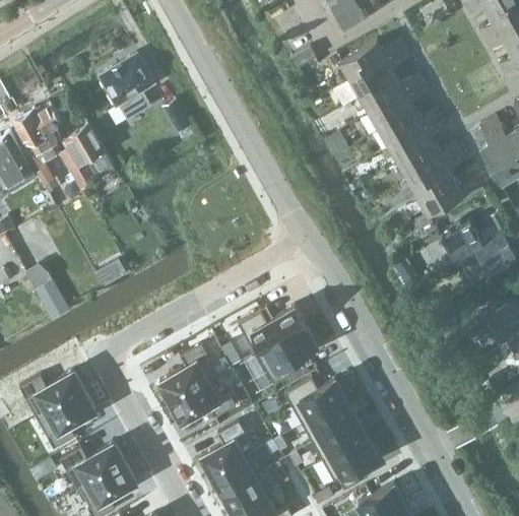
[(324,0),(330,10),(347,0),(324,0)]
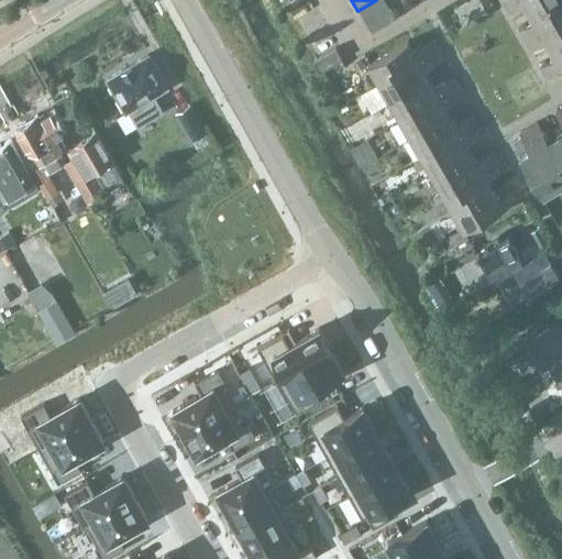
[(382,0),(376,0),(357,11),(365,23),(387,10),(382,0)]
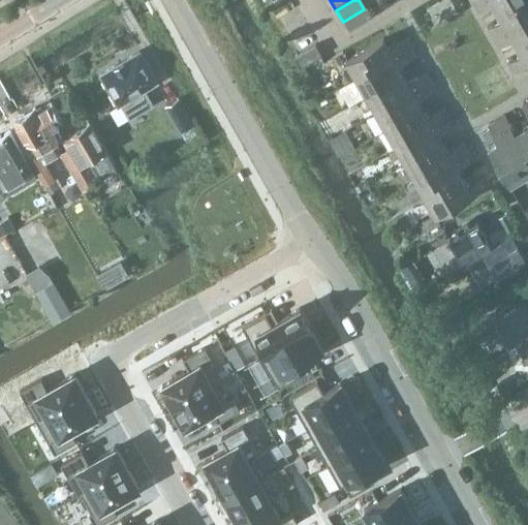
[(492,6),(496,14),(521,0),(479,0),(471,5),(476,16),(492,6)]
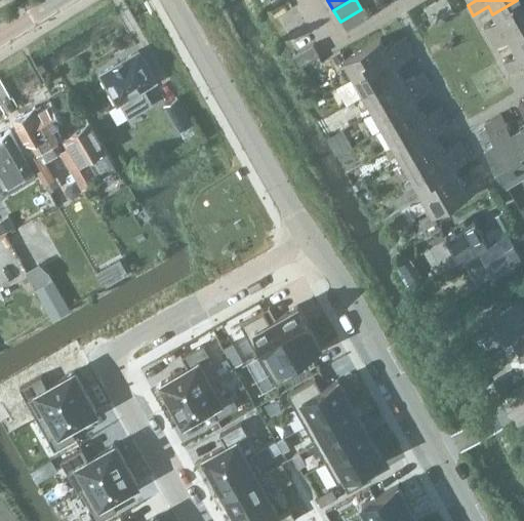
[(523,0),(517,0),(492,14),(497,23),(483,31),(488,40),(523,19),(523,0)]
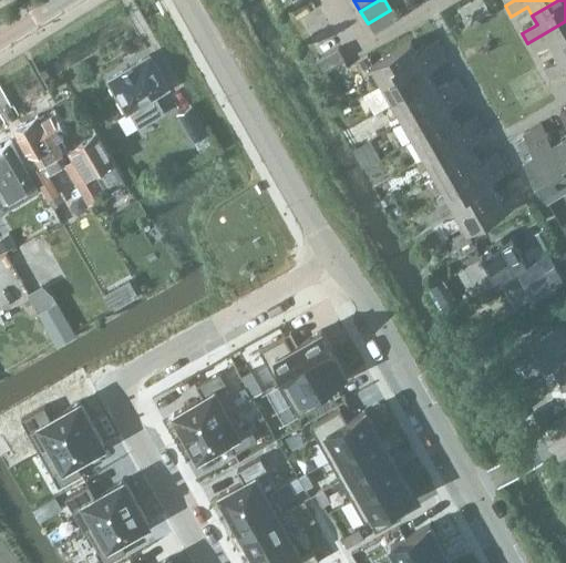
[(390,10),(368,23),(374,36),(398,22),(390,10)]
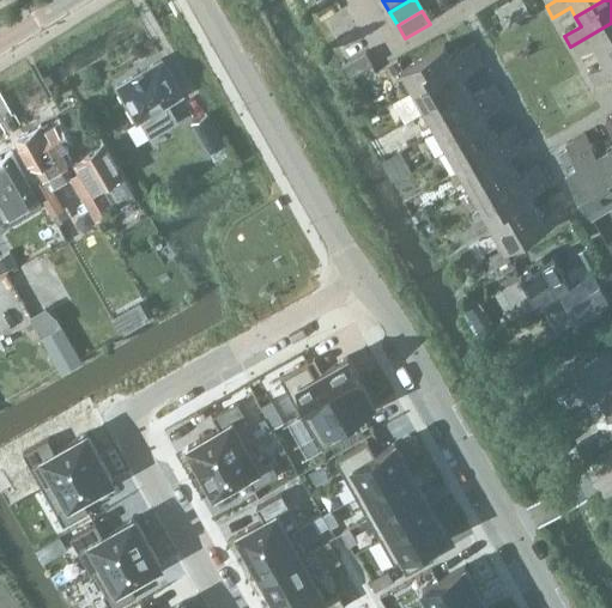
[(593,48),(599,58),(611,49),(611,23),(570,47),(577,58),(593,48)]
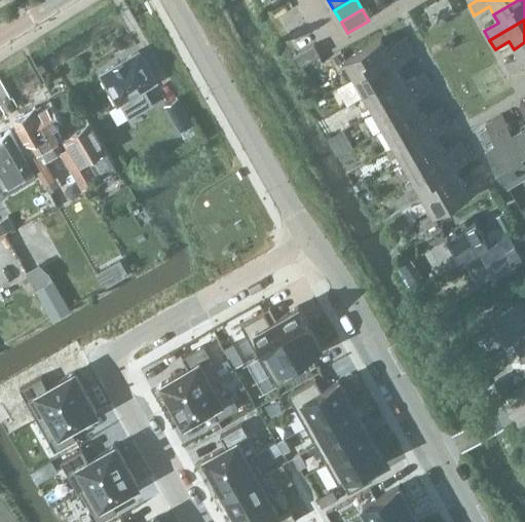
[(352,80),(408,49),(403,41),(385,50),(381,43),(344,65),(352,80)]
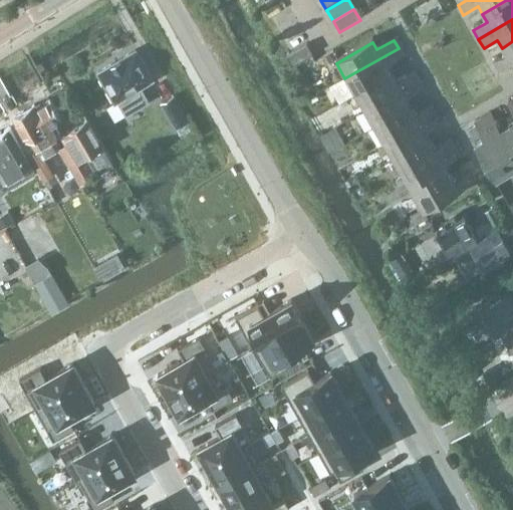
[(512,64),(512,41),(502,48),(506,55),(493,63),(498,73),(512,64)]
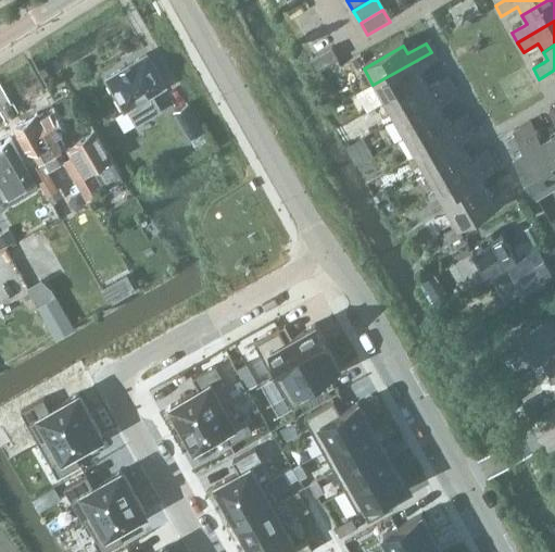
[(330,51),(308,63),(314,74),(337,61),(330,51)]
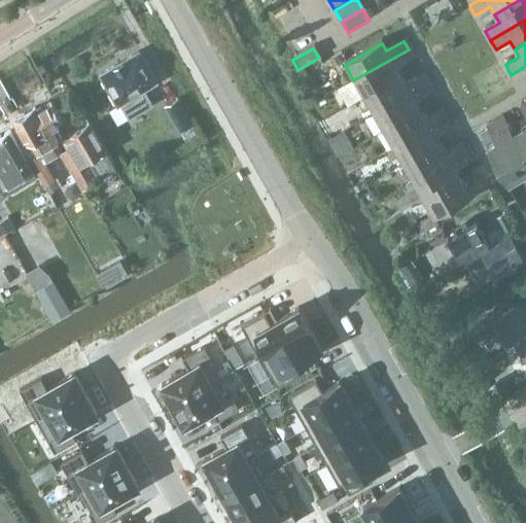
[(363,98),(400,76),(395,68),(413,58),(409,49),(353,80),(363,98)]
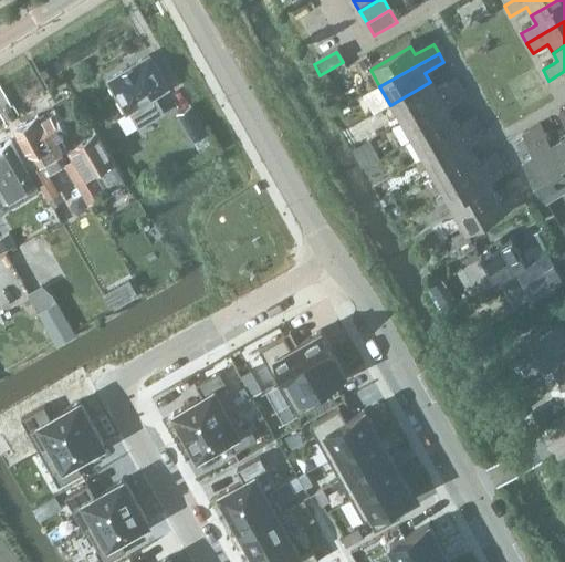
[(148,58),(106,83),(104,84),(123,116),(118,120),(129,138),(138,132),(138,131),(164,115),(154,100),(168,92),(148,58)]
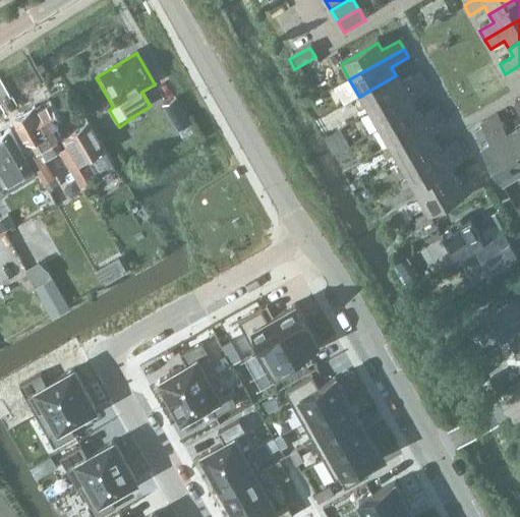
[(469,76),(478,93),(496,83),(486,66),(469,76)]
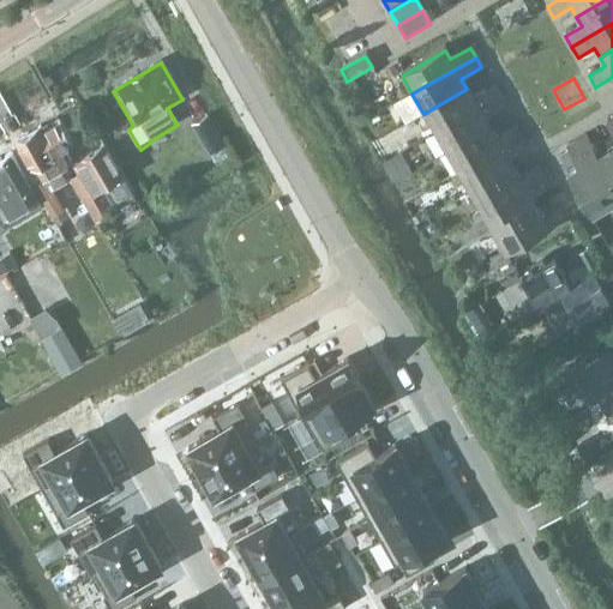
[(436,134),(499,97),(493,88),(473,100),(467,89),(424,114),(436,134)]
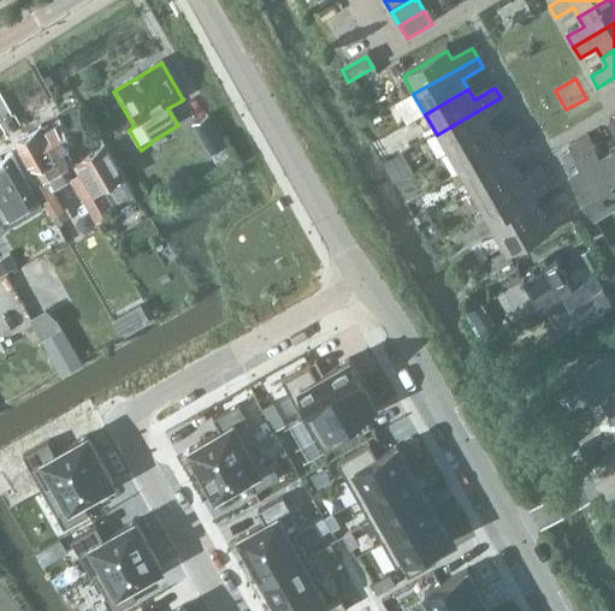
[(448,154),(491,129),(486,119),(506,107),(501,98),(437,135),(448,154)]
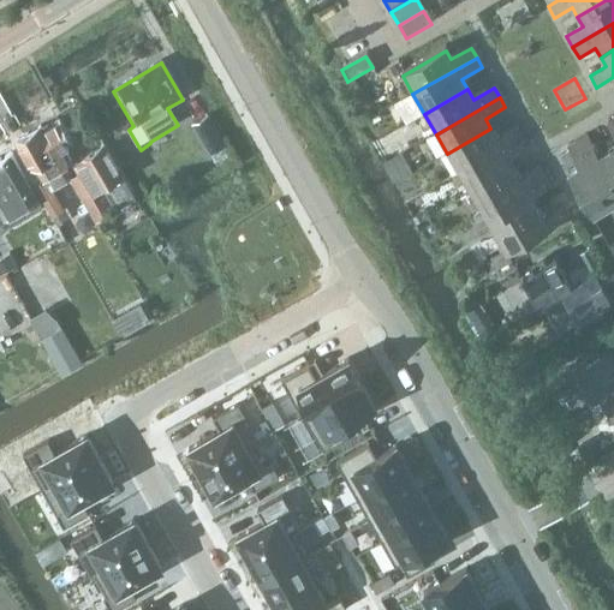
[(210,156),(225,148),(207,119),(192,127),(210,156)]
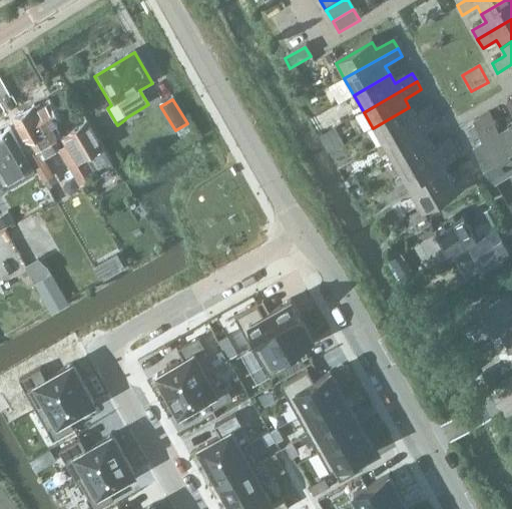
[(33,107),(18,116),(12,120),(26,143),(31,140),(37,150),(60,137),(54,126),(61,122),(49,102),(35,110),(33,107)]
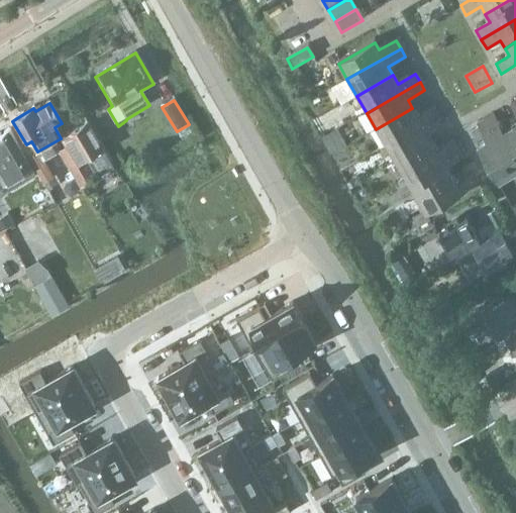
[(386,146),(439,116),(434,107),(417,117),(412,108),(376,129),(386,146)]
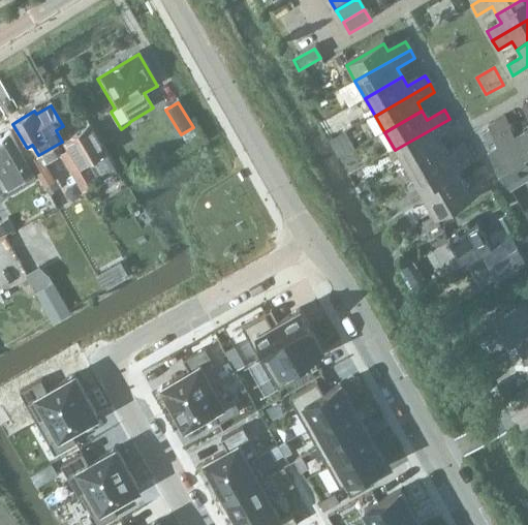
[(404,167),(442,146),(437,136),(454,127),(449,119),(395,150),(404,167)]
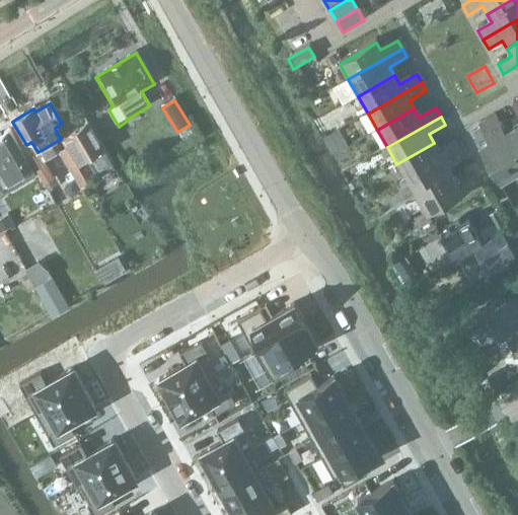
[(517,173),(517,136),(513,128),(504,134),(495,118),(487,122),(517,174),(517,173)]
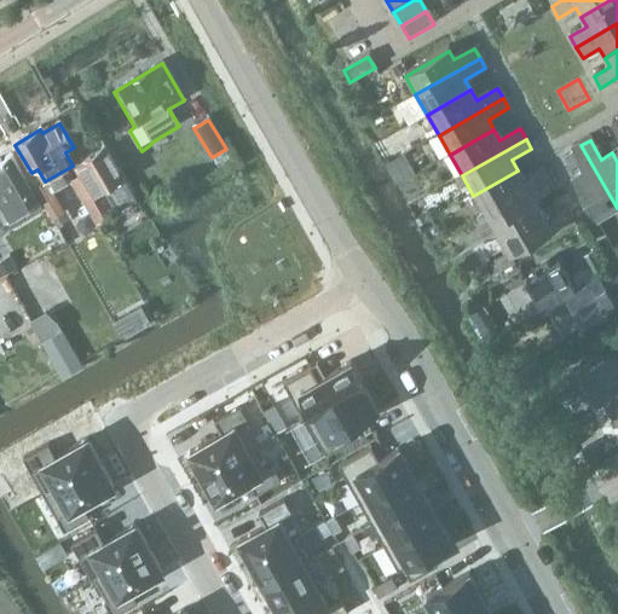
[(596,220),(617,208),(581,145),(571,151),(582,169),(571,177),(596,220)]
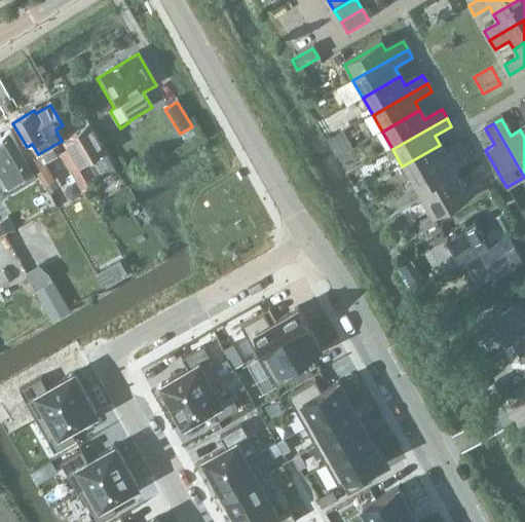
[(113,165),(89,125),(68,138),(69,140),(63,144),(68,152),(61,156),(82,193),(92,188),(81,169),(94,161),(99,173),(113,165)]
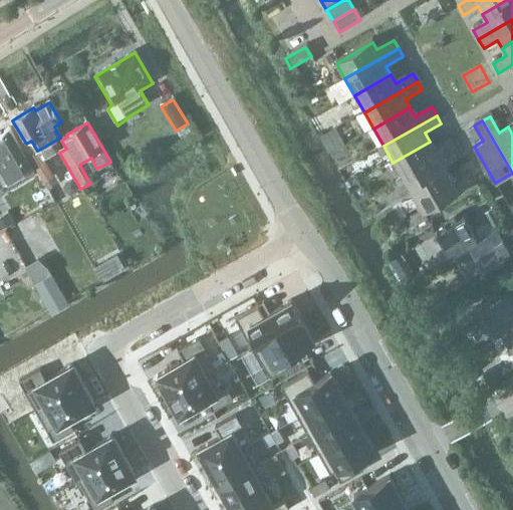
[(0,198),(4,196),(0,189),(29,172),(6,132),(0,135),(0,198)]
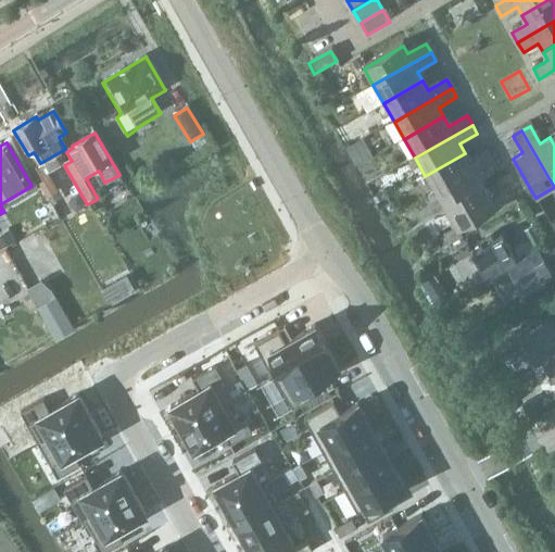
[(436,193),(493,161),(488,152),(470,162),(465,153),(425,176),(436,193)]
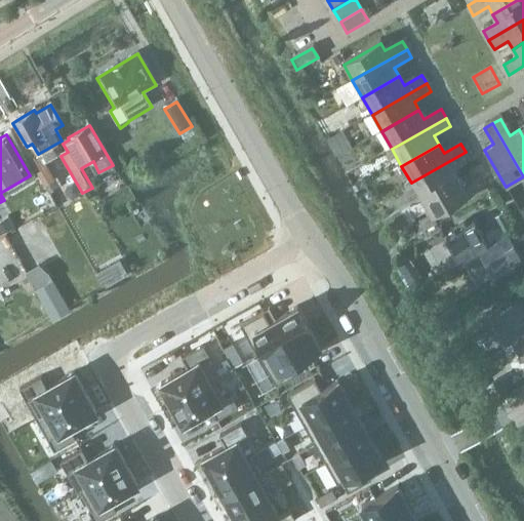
[(420,200),(458,178),(453,169),(471,160),(466,152),(411,183),(420,200)]
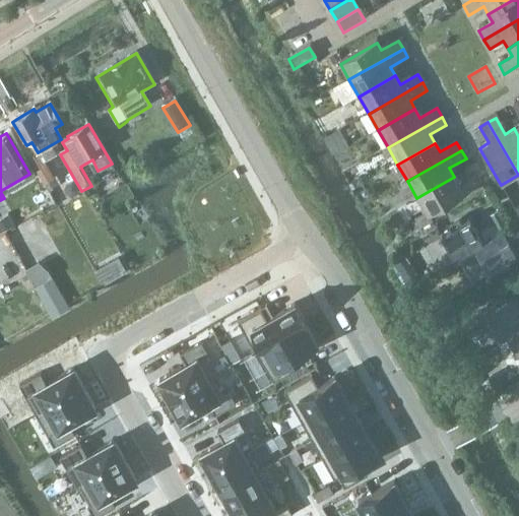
[(29,160),(40,178),(49,173),(39,155),(29,160)]
